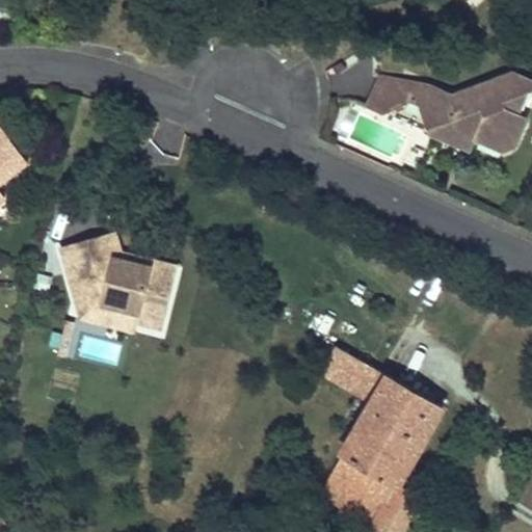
[(429,133),(442,139),(468,126),(474,129),(471,136),(500,150),(513,145),(523,124),(515,120),(523,105),(528,91),(531,90),(531,80),(528,79),(512,72),(497,77),(490,92),(486,100),(466,89),(460,91),(449,97),(436,90),(425,85),(377,77),(370,91),(365,105),(381,112),(383,107),(389,109),(398,105),(409,101),(432,110),(426,123),(428,128),(429,133)]
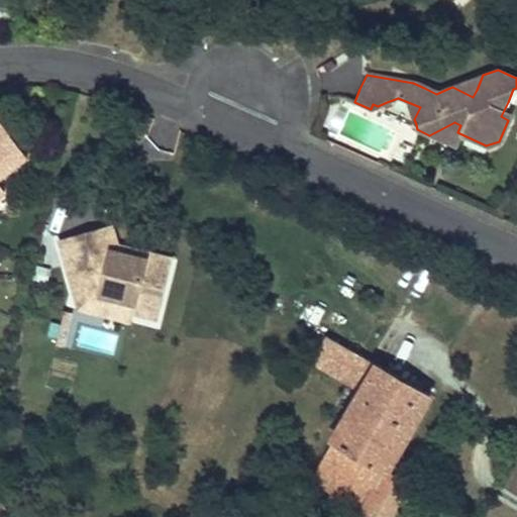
[(483,75),(452,87),(473,97),(477,90),(483,75)]
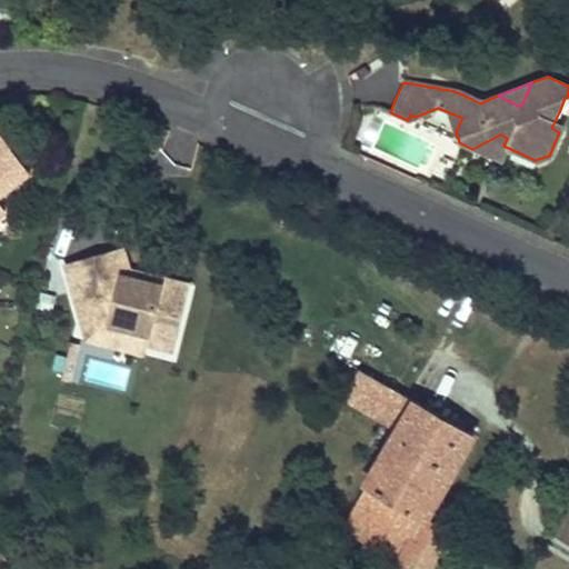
[(500,135),(472,149),(497,160),(503,146),(507,138),(500,135)]
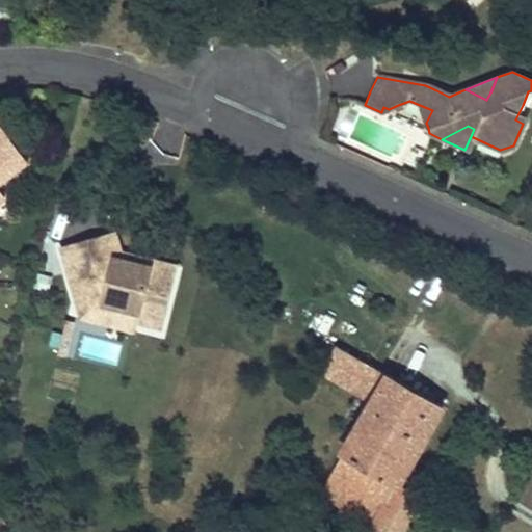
[(0,196),(1,196),(0,194),(0,180),(25,161),(0,129),(0,196)]
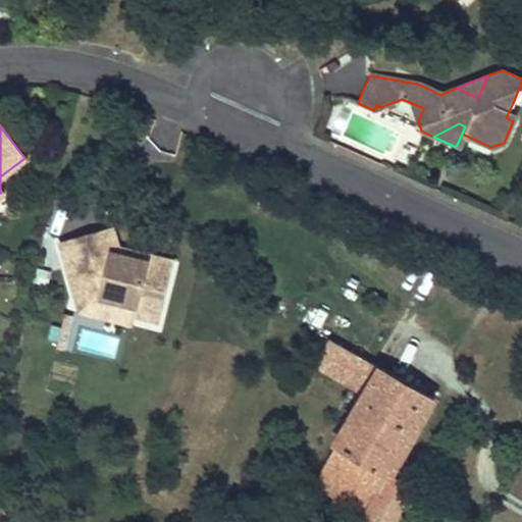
[(171,267),(172,261),(118,247),(113,228),(106,230),(112,251),(112,253),(171,267)]
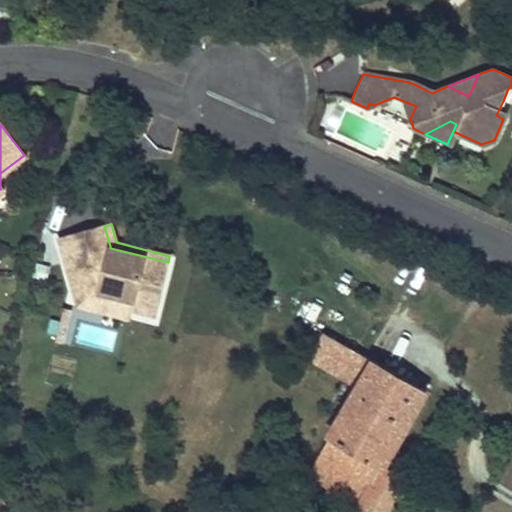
[(154,316),(168,262),(110,248),(110,246),(104,226),(58,239),(68,272),(74,271),(82,298),(98,294),(133,302),(131,311),(154,316)]
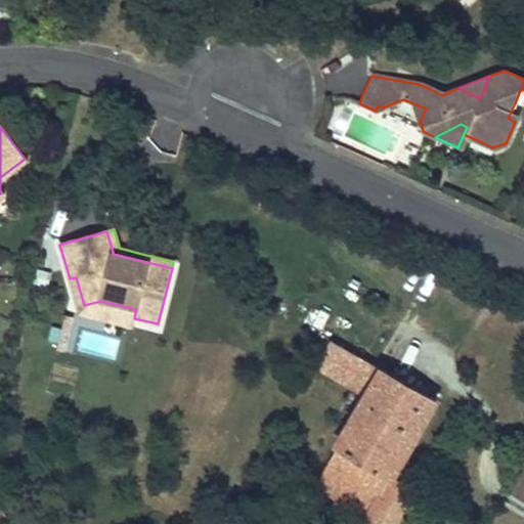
[(134,318),(136,309),(100,301),(84,305),(76,277),(70,278),(80,314),(132,326),(134,318)]
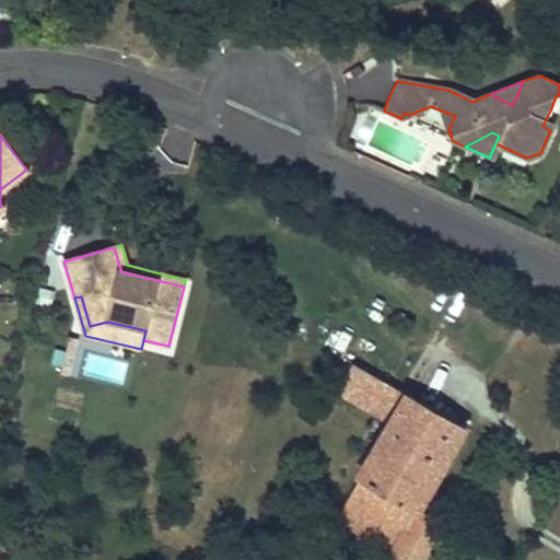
[(465,430),(352,364),(345,377),(336,393),(356,404),(392,423),(385,435),(333,526),(349,535),(391,559),(419,511),(465,430)]
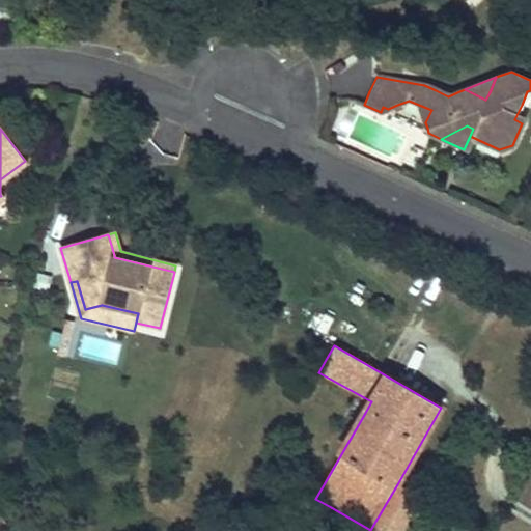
[(397,484),(370,530),(398,530),(417,497),(397,484)]
